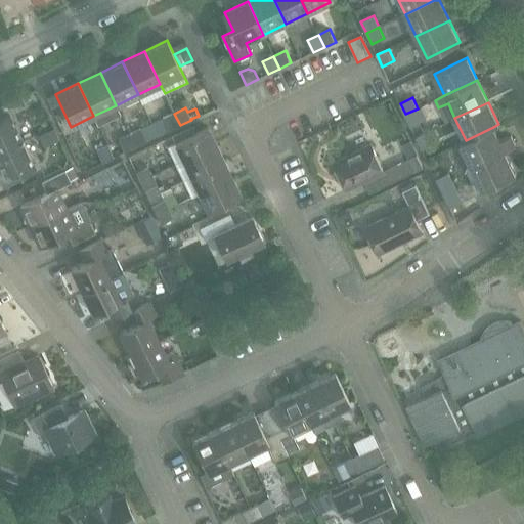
[(423,120),(418,108),(405,114),(410,126),(423,120)]
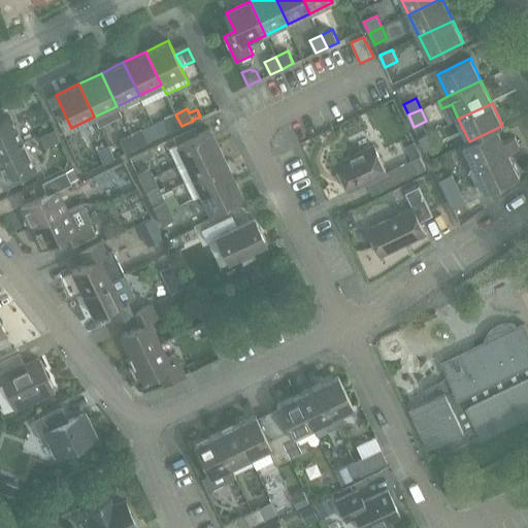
[(164,120),(170,131),(182,126),(175,114),(164,120)]
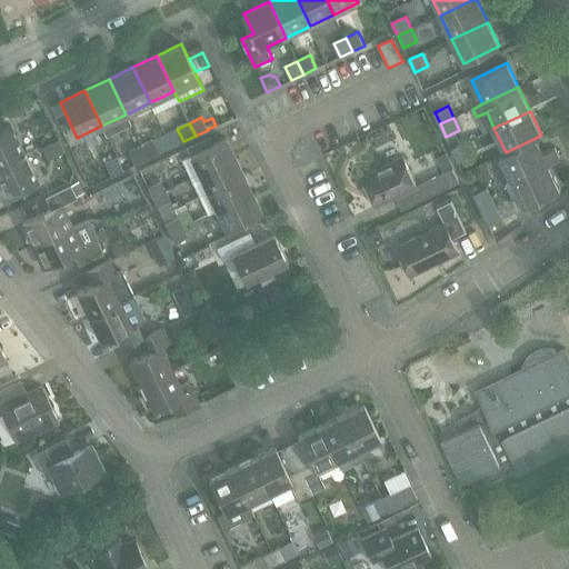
[(0,165),(25,153),(11,126),(0,131),(0,165)]
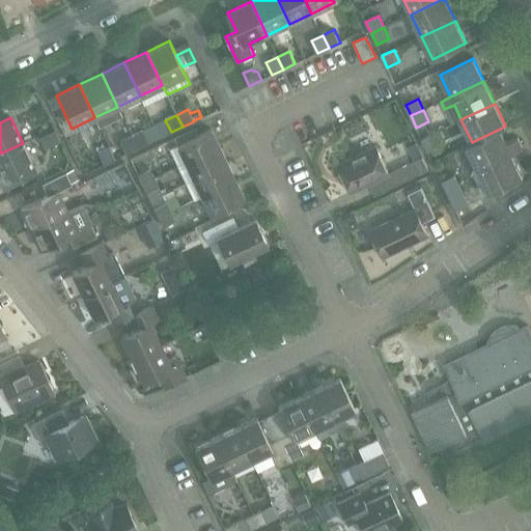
[(478,169),(511,154),(523,148),(518,138),(507,143),(500,129),(472,142),(467,145),(478,169)]
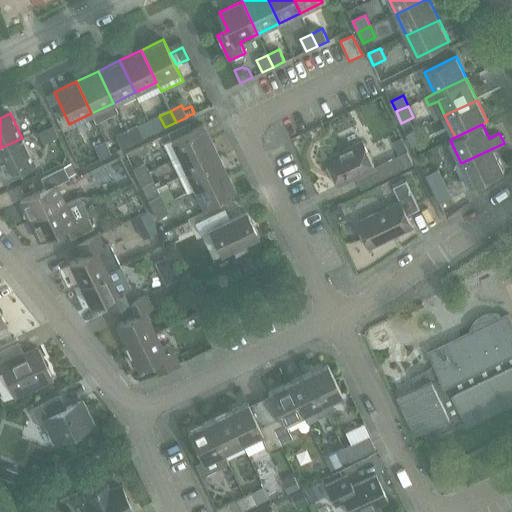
[(43,143),(58,136),(53,125),(38,132),(43,143)]
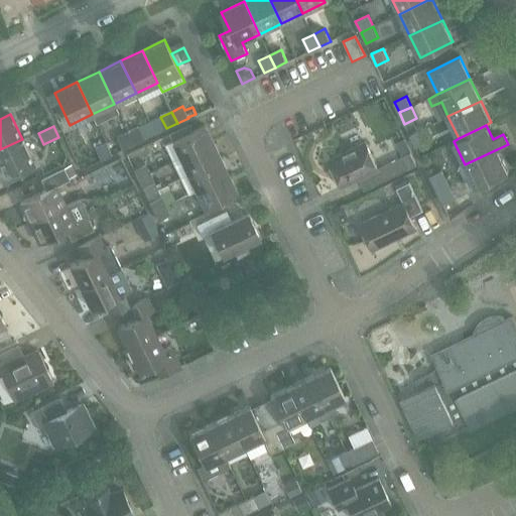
[(173,162),(214,143),(206,126),(172,142),(165,145),(173,162)]
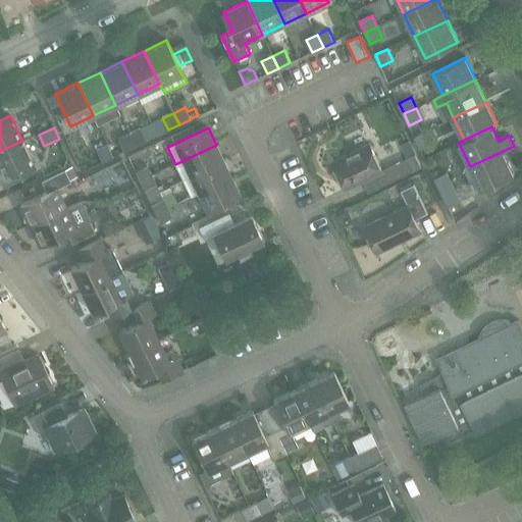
[(141,128),(129,134),(135,146),(146,141),(141,128)]
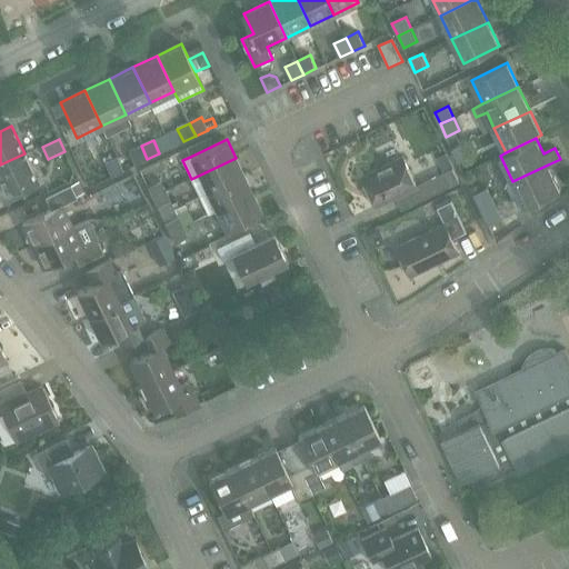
[(465,142),(451,148),(458,161),(471,155),(465,142)]
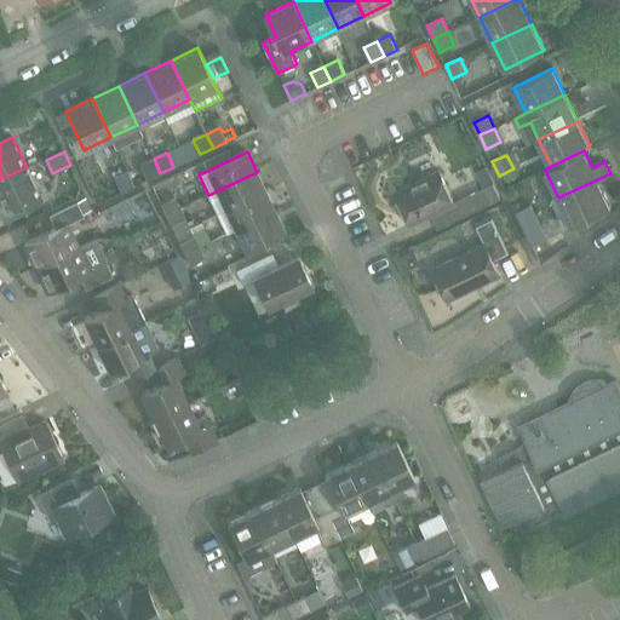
[(141,165),(147,179),(160,173),(154,159),(141,165)]
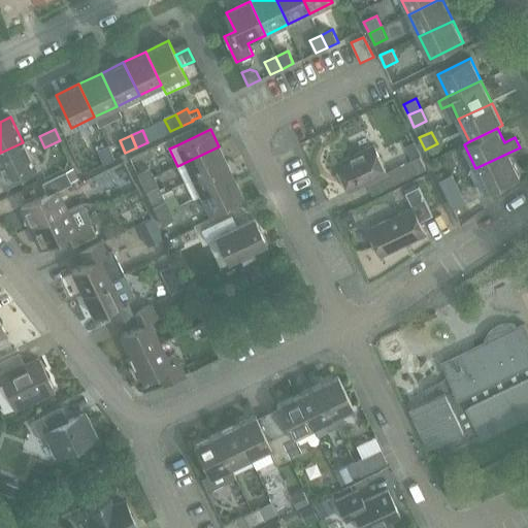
[(420,173),(420,172),(426,169),(420,157),(422,156),(415,141),(405,145),(413,161),(388,172),(374,145),(337,164),(351,192),(376,179),(383,192),(420,173)]
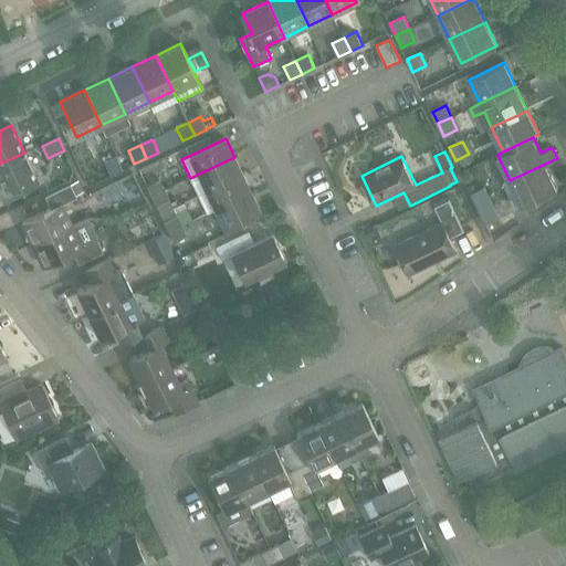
[(38,180),(24,153),(0,164),(0,180),(4,189),(0,191),(0,197),(2,203),(24,192),(22,188),(38,180)]
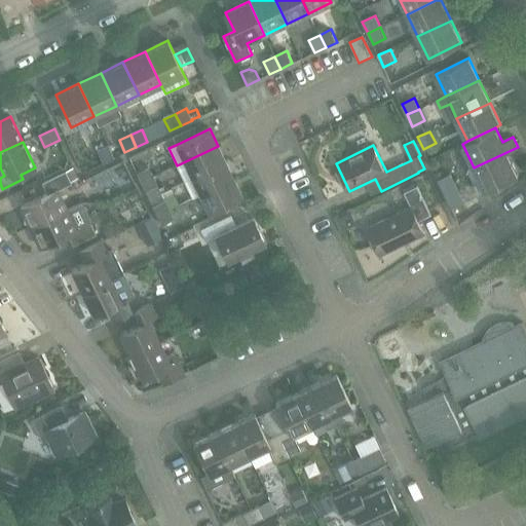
[(97,151),(103,163),(114,157),(108,146),(97,151)]
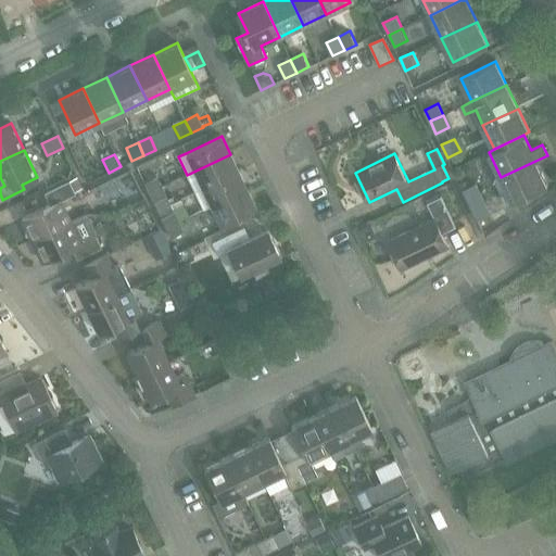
[(230,154),(187,175),(194,192),(238,172),(230,154)]
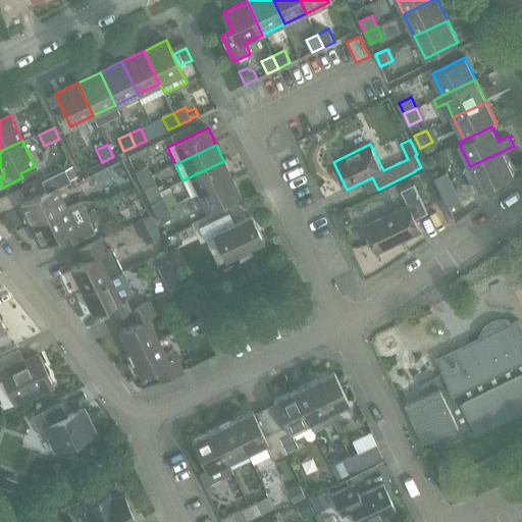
[(503,151),(470,166),(482,190),(515,174),(503,151)]
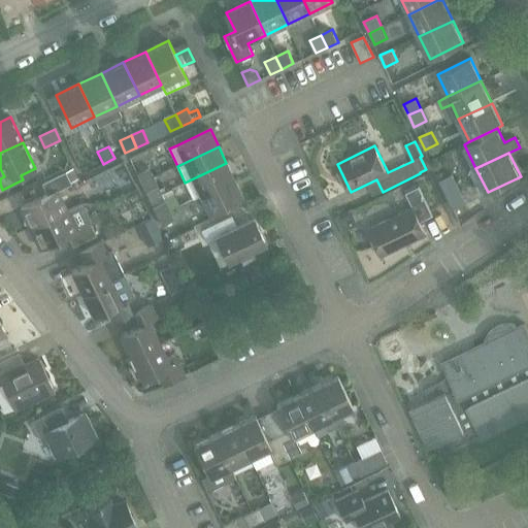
[(226,163),(185,183),(193,198),(200,195),(201,195),(234,179),(226,163)]
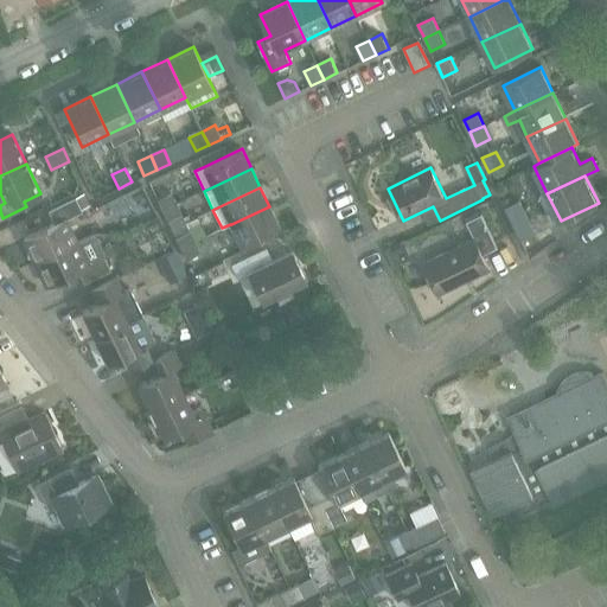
[(24,238),(36,262),(94,234),(95,234),(95,232),(76,242),(65,219),(82,211),(81,209),(90,205),(83,191),(74,196),(75,198),(49,211),(55,223),(24,238)]
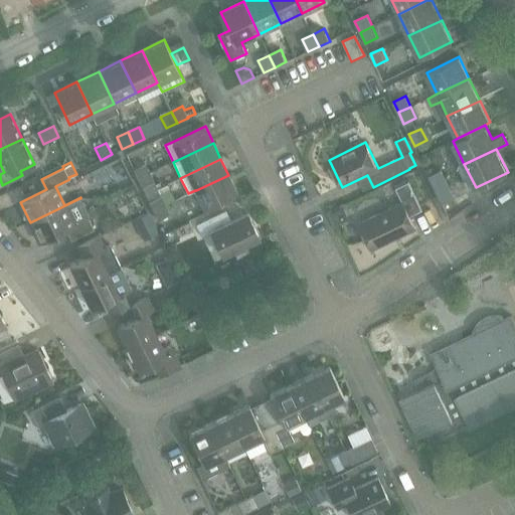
[(139,178),(150,173),(145,163),(134,169),(139,178)]
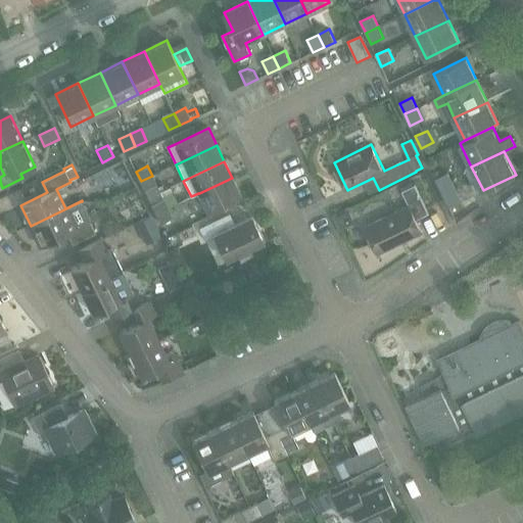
[(442,193),(455,187),(447,173),(435,179),(442,193)]
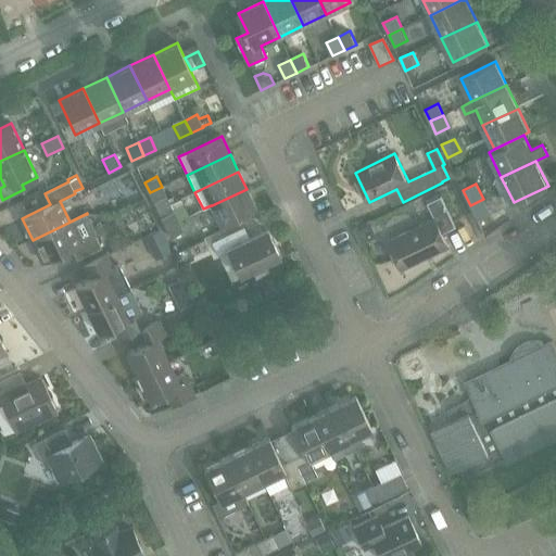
[(162,187),(150,192),(158,210),(169,204),(162,187)]
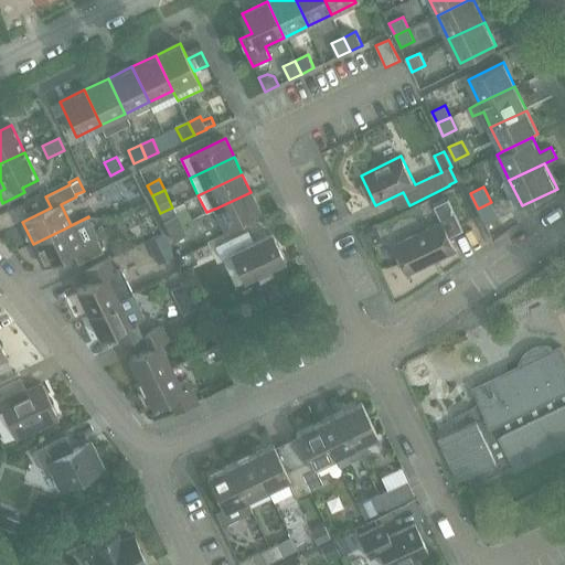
[(251,192),(215,209),(224,228),(259,211),(251,192)]
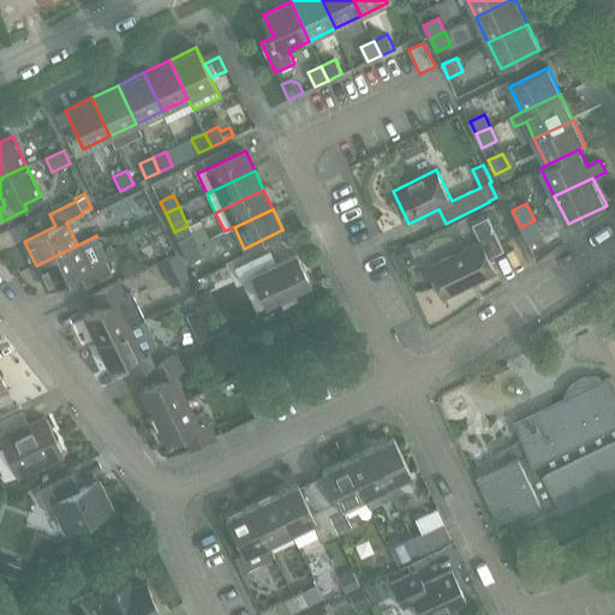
[(490,260),(506,252),(489,219),(473,226),(482,243),(430,268),(445,299),(497,274),(490,260)]
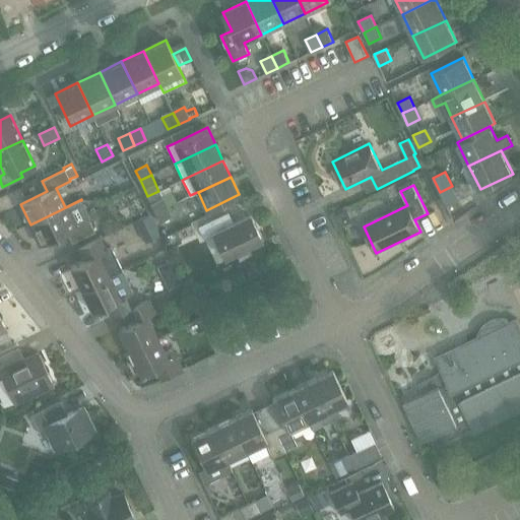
[(452,186),(440,192),(446,206),(458,200),(452,186)]
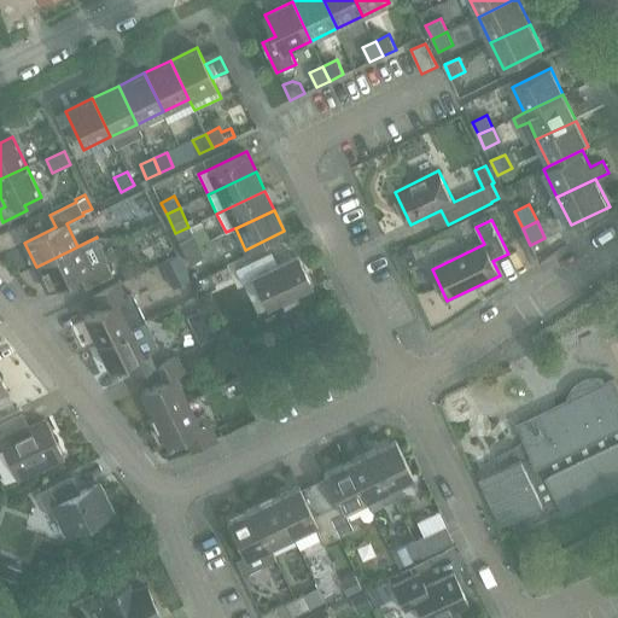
[(188,227),(175,233),(185,252),(198,246),(188,227)]
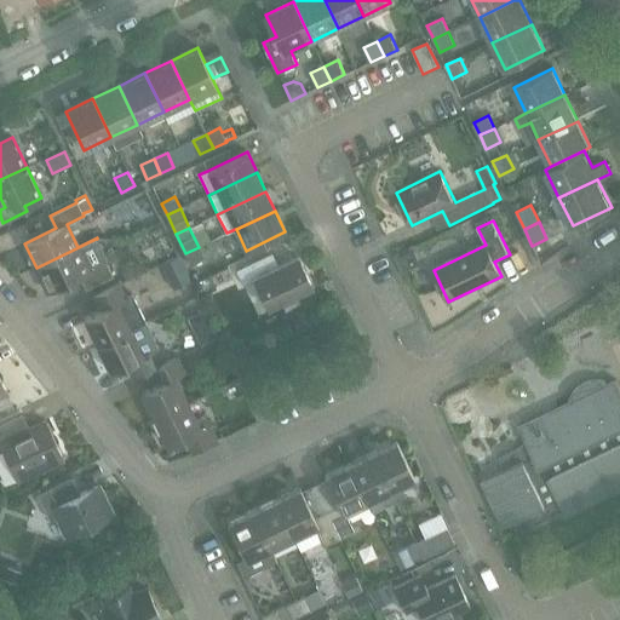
[(86,290),(114,276),(107,262),(108,262),(97,239),(96,239),(36,268),(49,292),(80,276),(86,290)]
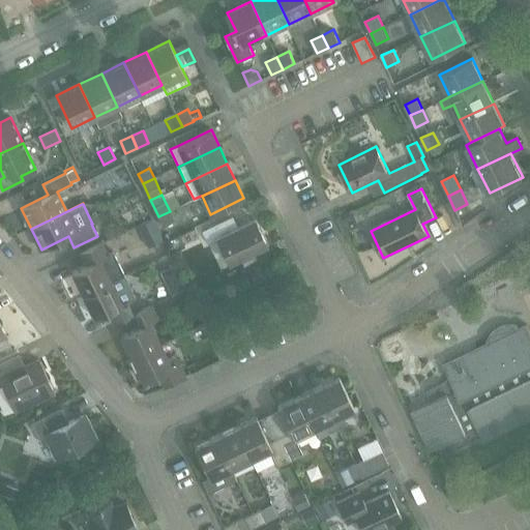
[(170,211),(158,216),(164,227),(175,222),(170,211)]
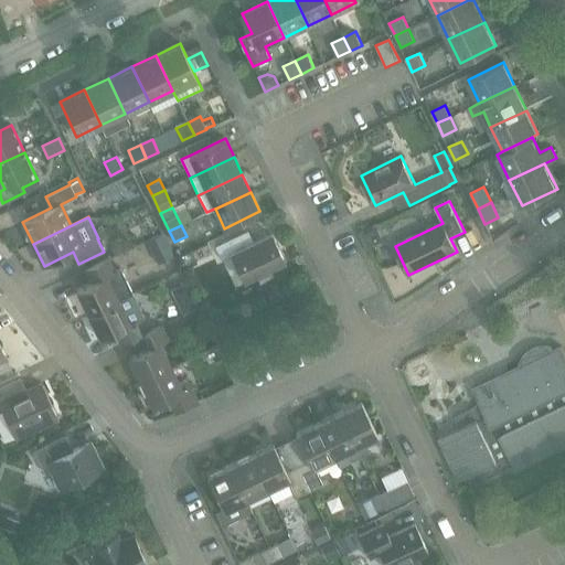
[(162,233),(147,241),(152,252),(168,244),(162,233)]
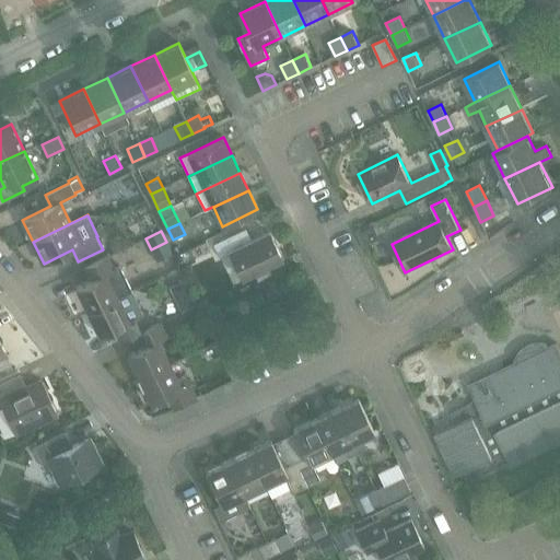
[(243,279),(282,260),(269,232),(243,245),(237,233),(213,244),(220,256),(230,252),(243,279)]
